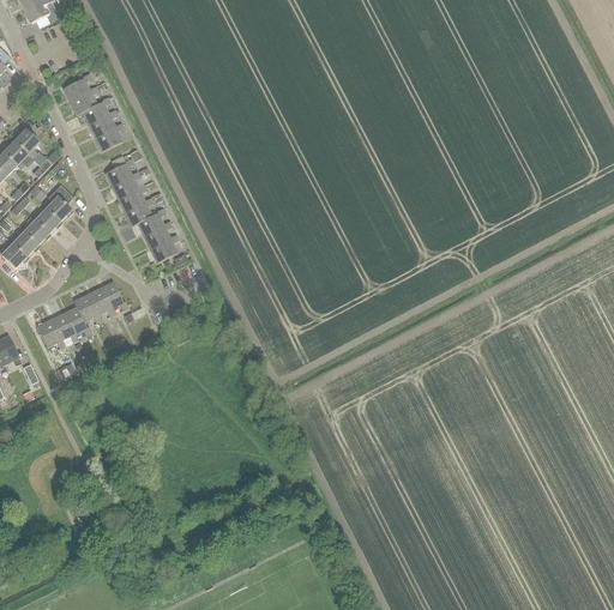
[(20,0),(25,10),(43,0),(20,0)]
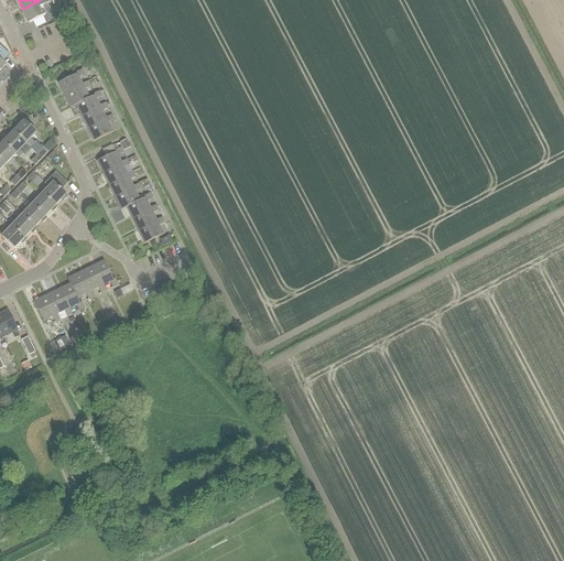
[(40,0),(23,9),(30,21),(46,12),(42,4),(47,1),(51,0),(40,0)]
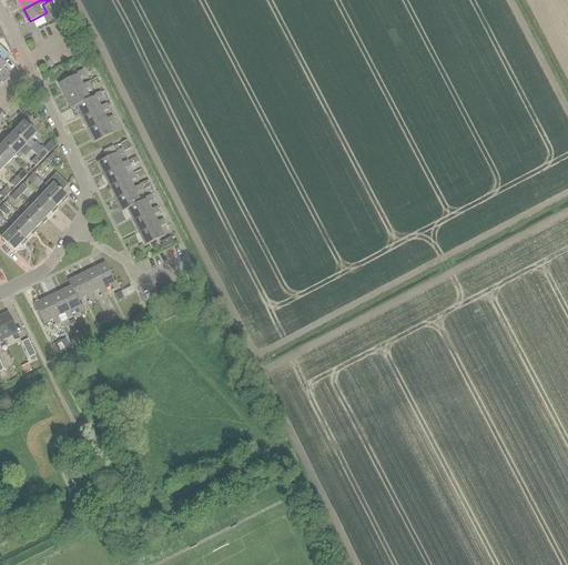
[(48,1),(42,4),(47,12),(52,9),(48,1)]
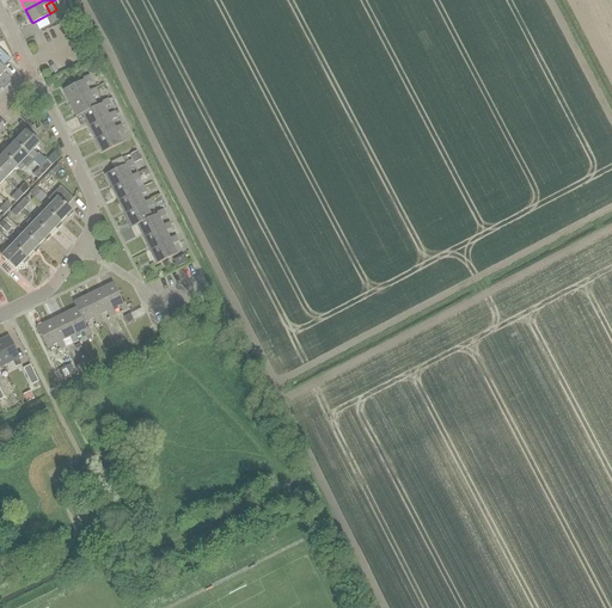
[(0,45),(0,61),(2,63),(10,56),(0,45)]
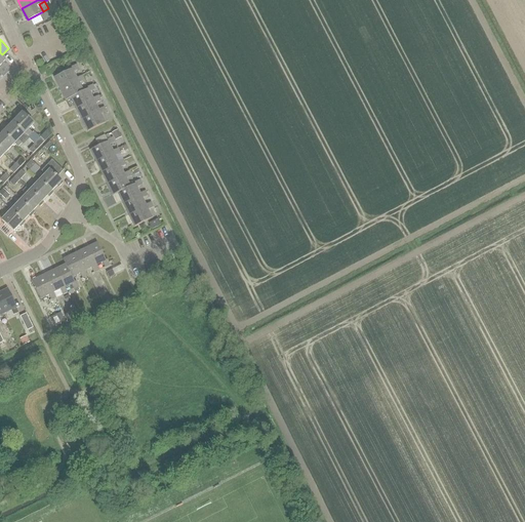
[(72,66),(54,75),(59,86),(77,77),(77,76),(74,70),(78,68),(76,63),(71,65),(72,66)]
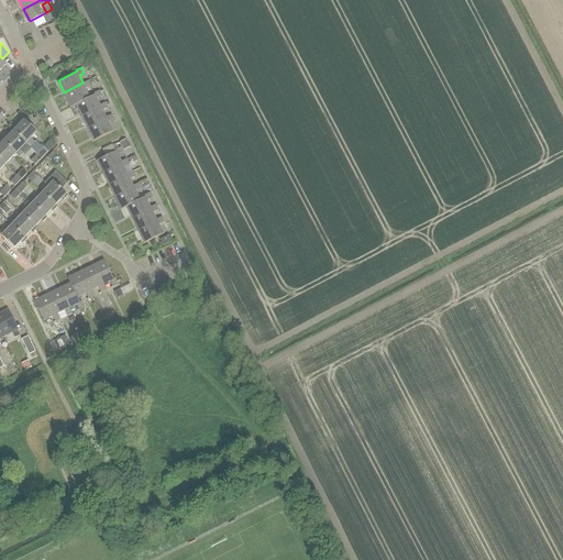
[(83,83),(64,92),(70,106),(76,103),(75,102),(89,96),(85,87),(90,85),(87,79),(83,81),(83,83)]
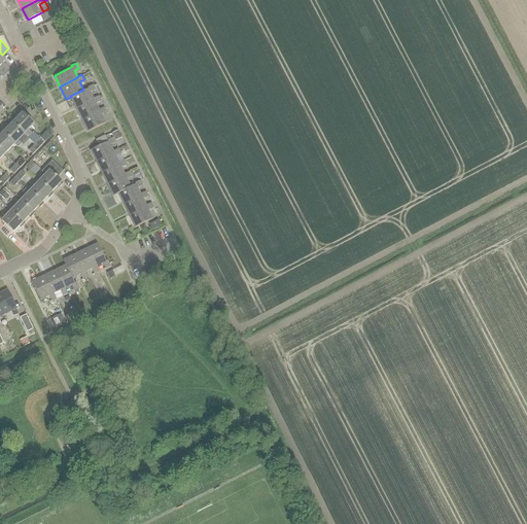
[(83,90),(70,96),(71,97),(75,107),(94,98),(94,97),(91,91),(95,88),(93,83),(88,85),(89,86),(83,90)]
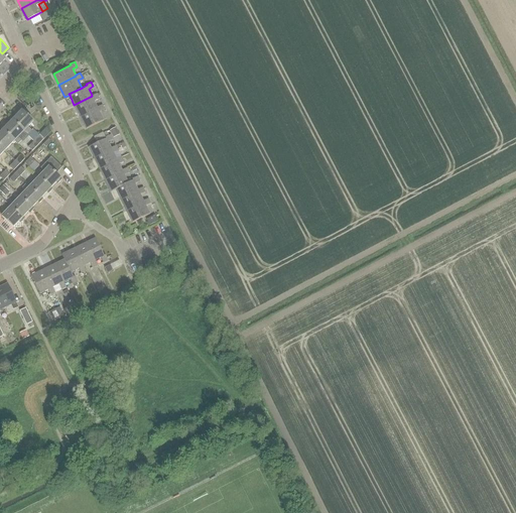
[(94,99),(99,97),(97,92),(92,95),(92,96),(74,105),(80,116),(98,107),(97,106),(94,99)]
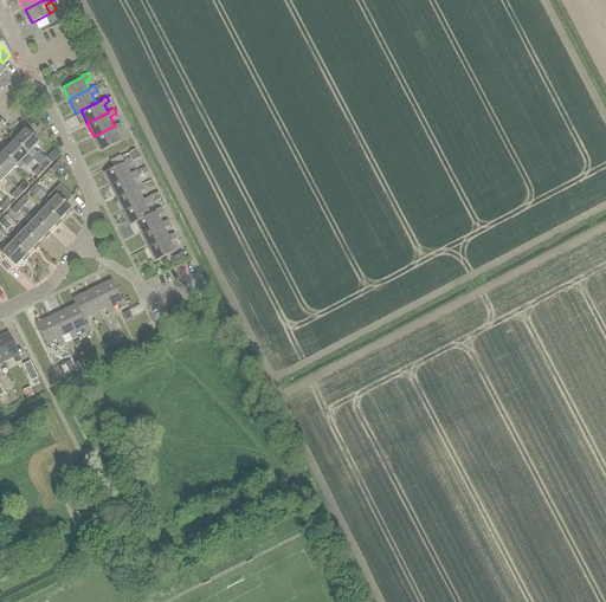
[(115,125),(94,136),(101,149),(121,140),(116,129),(122,127),(120,121),(114,124),(115,125)]
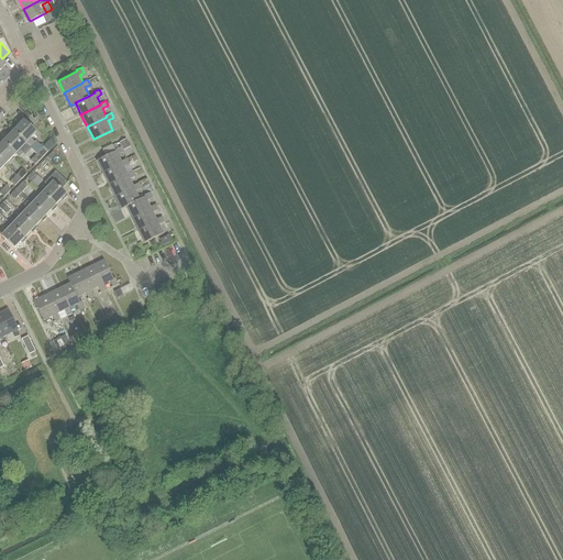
[(31,136),(36,130),(24,118),(18,124),(17,122),(11,127),(13,129),(25,141),(25,142),(30,145),(35,140),(31,136)]
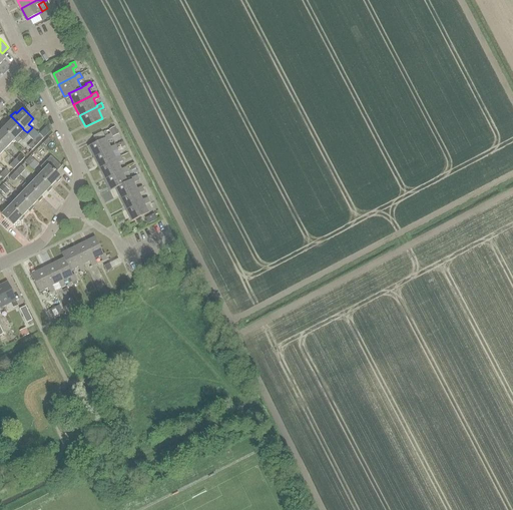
[(23,128),(12,117),(7,122),(5,121),(1,125),(3,127),(14,138),(18,141),(22,137),(18,134),(23,129),(23,128)]
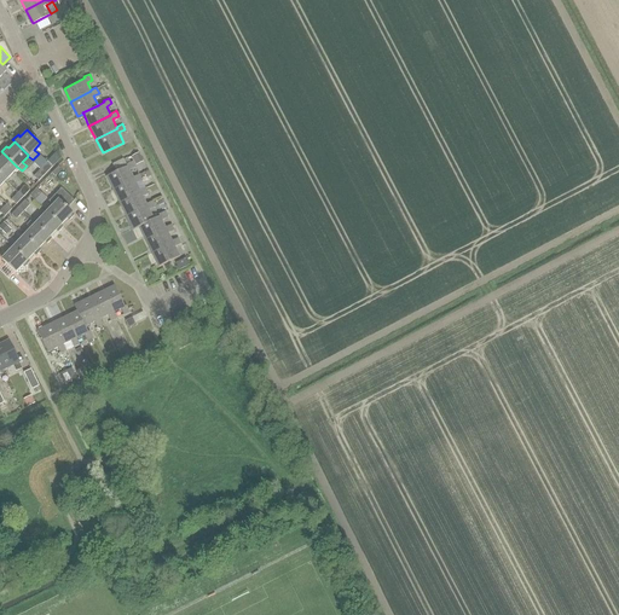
[(134,152),(132,154),(136,161),(143,157),(139,150),(134,152)]
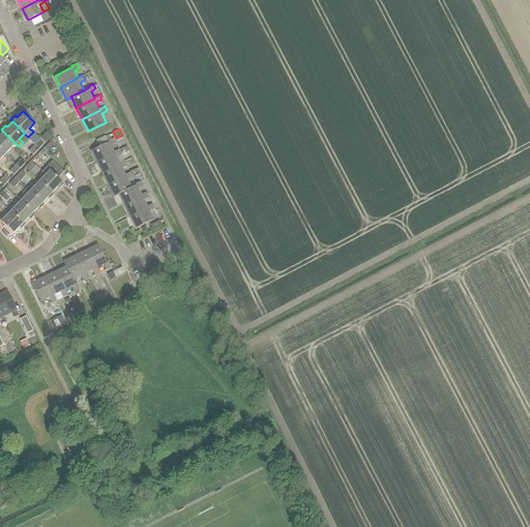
[(36,130),(31,135),(35,140),(40,137),(36,130)]
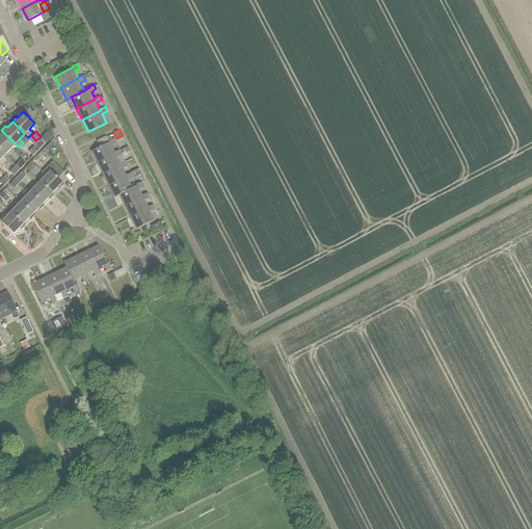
[(15,143),(3,132),(0,134),(0,148),(5,153),(15,143)]
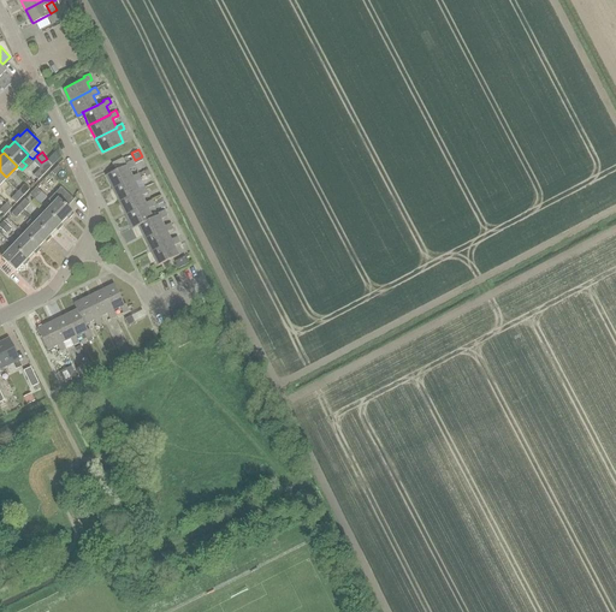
[(126,162),(106,173),(112,186),(134,176),(134,174),(129,166),(135,164),(132,158),(125,161),(126,162)]
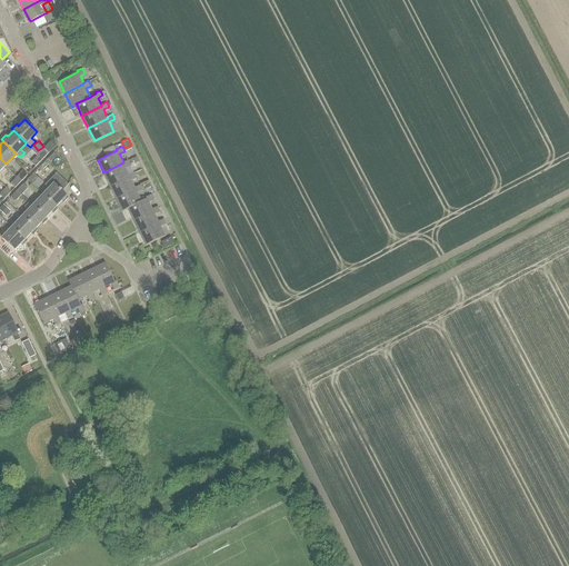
[(43,147),(37,154),(42,158),(48,151),(43,147)]
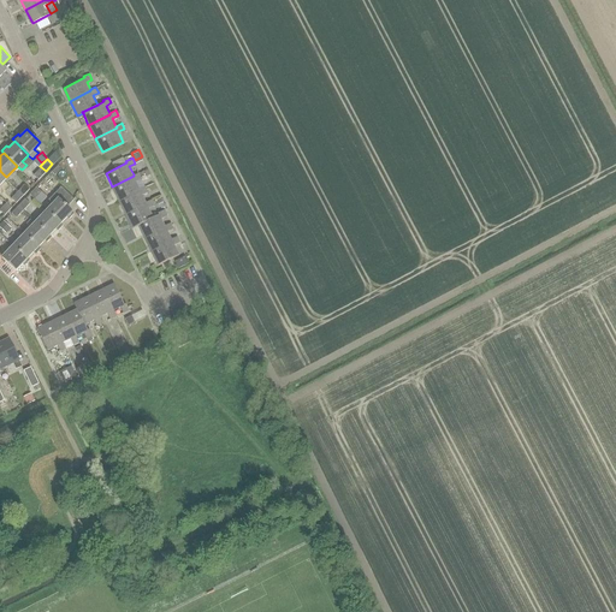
[(58,162),(52,170),(54,173),(61,166),(58,162)]
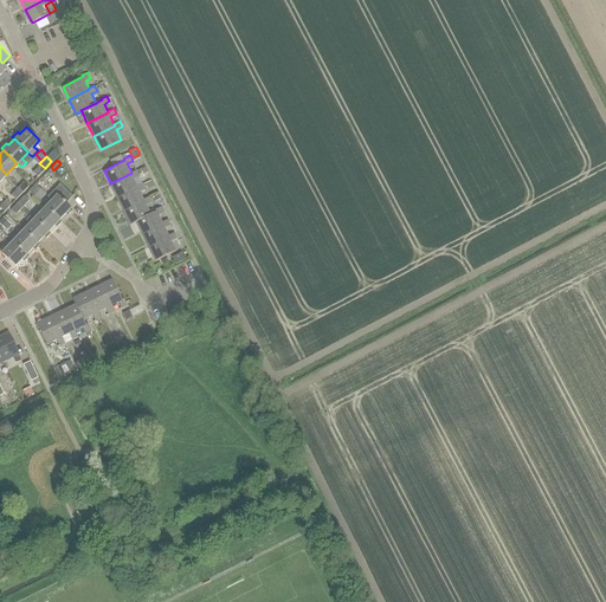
[(39,163),(33,169),(38,175),(45,168),(39,163)]
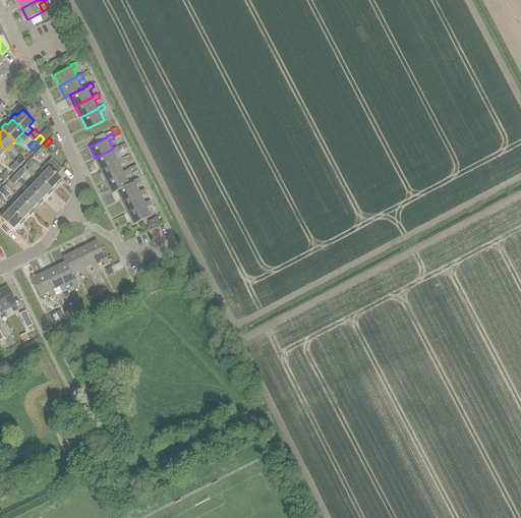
[(113,149),(95,158),(100,168),(118,159),(118,158),(115,152),(119,150),(117,145),(113,148),(113,149)]
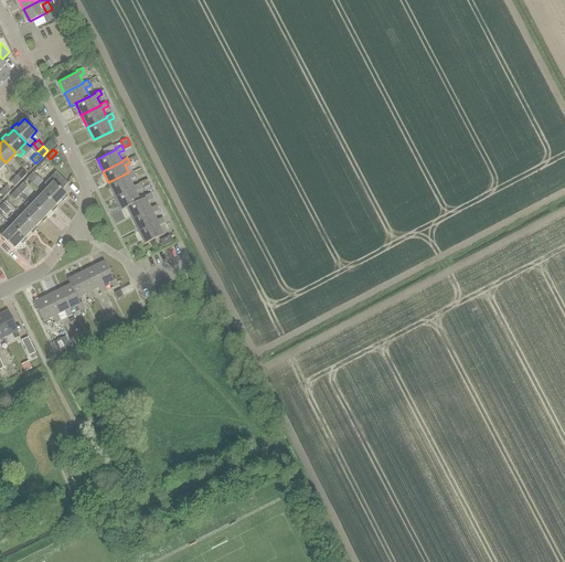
[(28,171),(22,167),(17,173),(21,178),(28,171)]
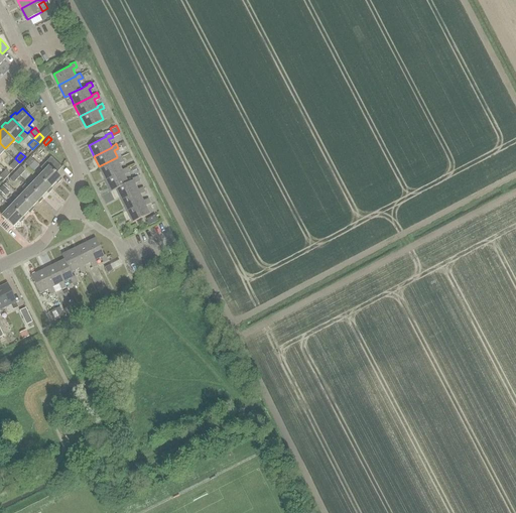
[(117,157),(99,166),(105,178),(123,169),(122,167),(119,161),(124,159),(121,154),(117,156),(117,157)]
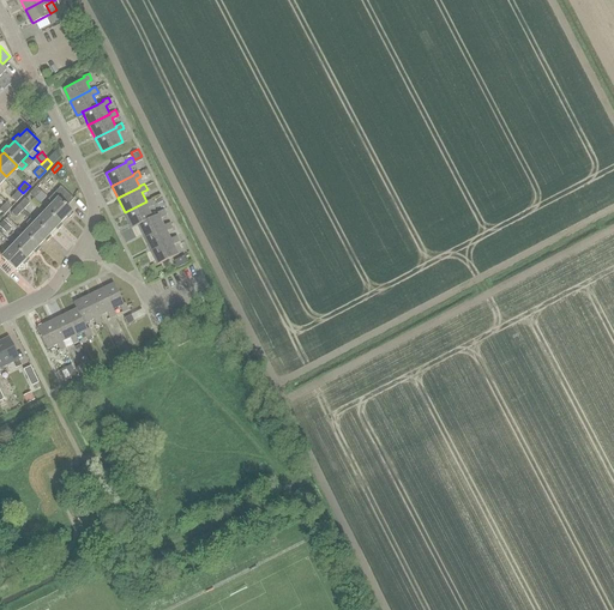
[(36,185),(30,192),(35,195),(41,188),(36,185)]
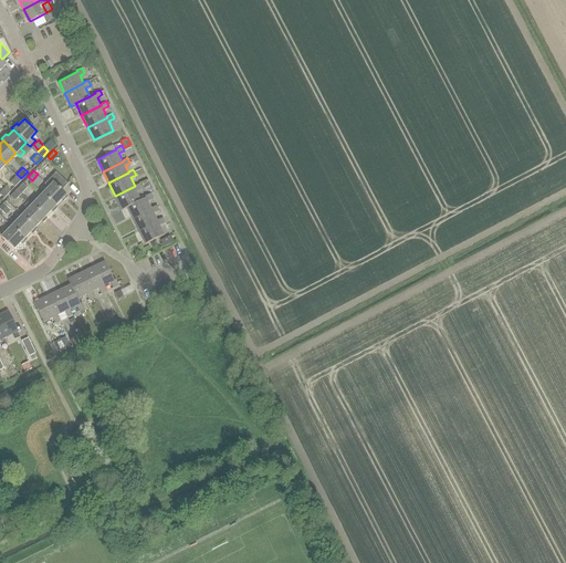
[(56,170),(45,183),(49,186),(50,186),(54,181),(62,188),(67,181),(56,170)]
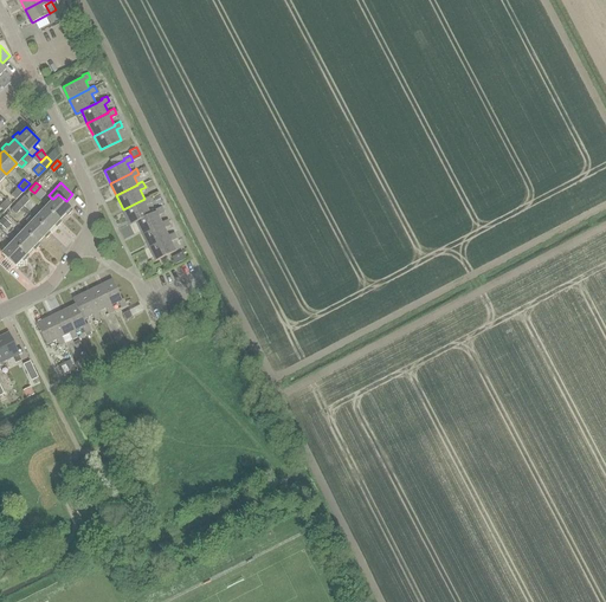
[(18,186),(11,193),(17,198),(23,191),(18,186)]
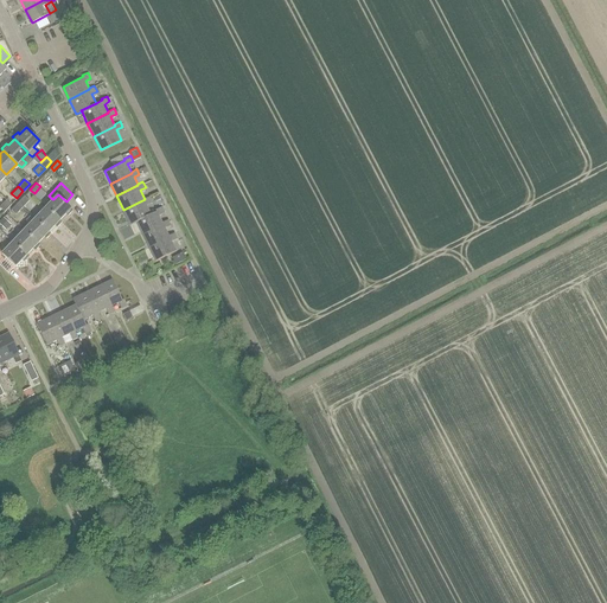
[(30,199),(25,194),(18,201),(23,206),(30,199)]
